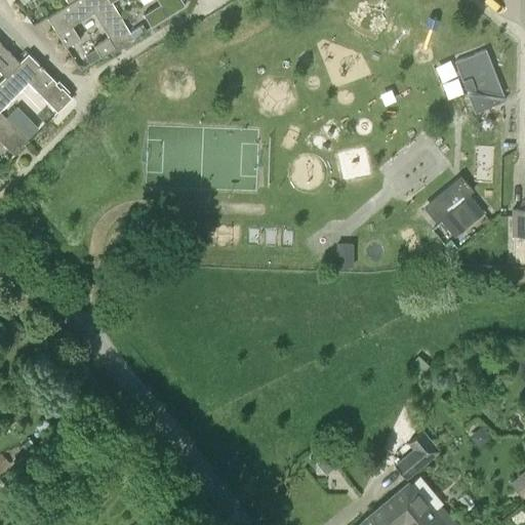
[(47,16),(57,34),(66,46),(79,37),(72,26),(93,11),(109,36),(93,45),(101,56),(115,47),(122,43),(121,42),(126,38),(127,40),(133,36),(111,1),(111,0),(73,0),(69,3),(47,16)]
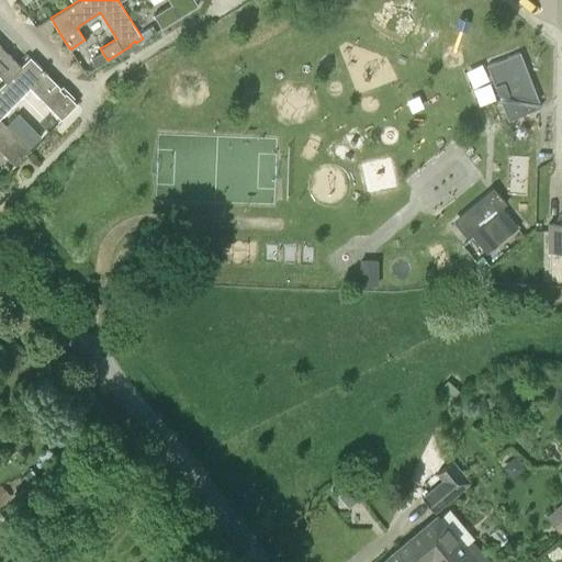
[(119,0),(119,1),(120,0),(168,0),(170,2),(153,13),(161,27),(198,4),(194,0),(119,0)]
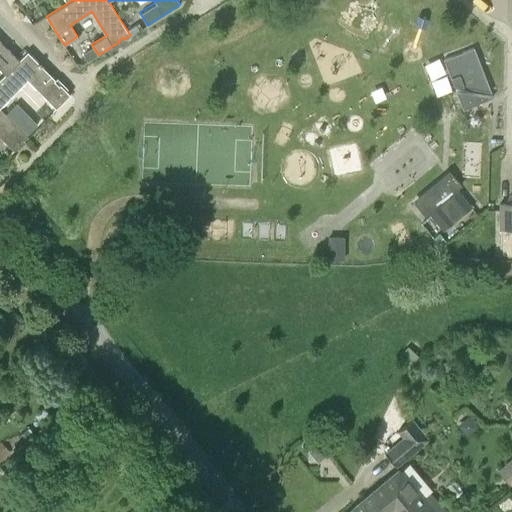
[(138,30),(135,25),(127,30),(130,35),(138,30)]
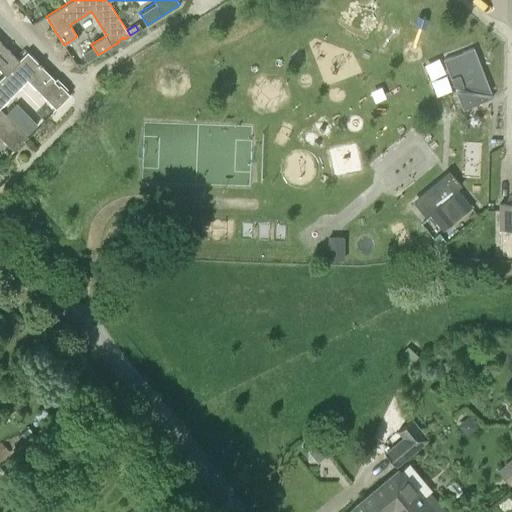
[(0,75),(2,77),(19,60),(0,40),(0,75)]
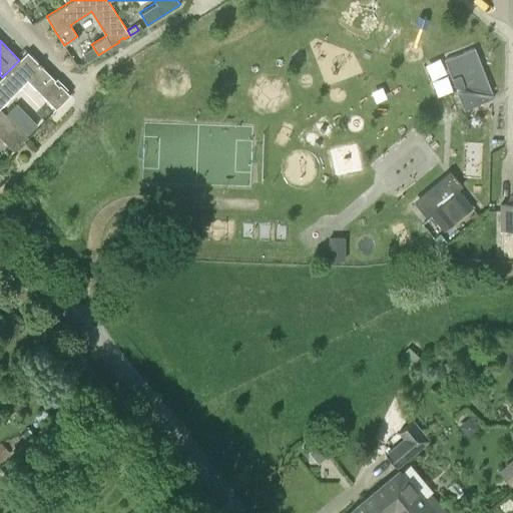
[(83,54),(87,60),(97,54),(93,48),(83,54)]
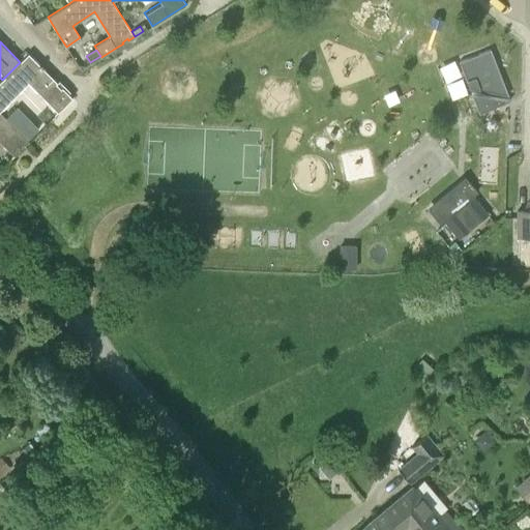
[(460,61),(470,89),(507,96),(489,50),(460,61)]
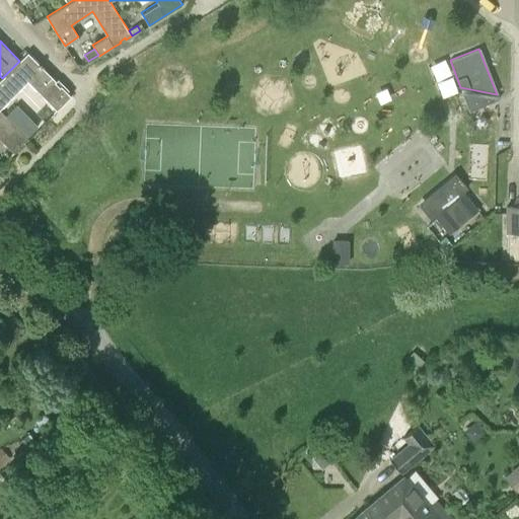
[(27,52),(19,61),(2,78),(0,79),(0,108),(27,81),(57,109),(71,95),(67,91),(69,90),(58,79),(56,81),(43,66),(39,64),(27,52)]
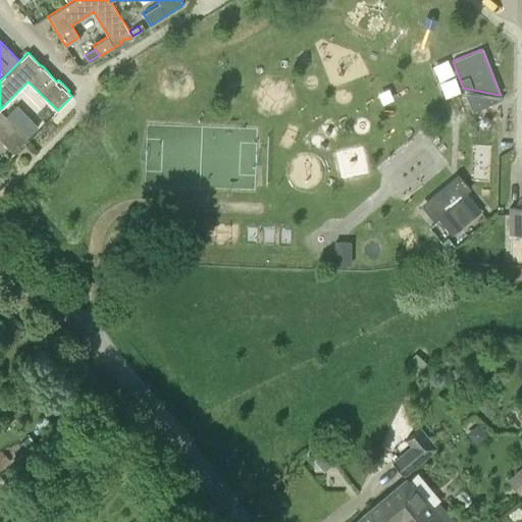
[(501,99),(465,92),(472,110),(501,99)]
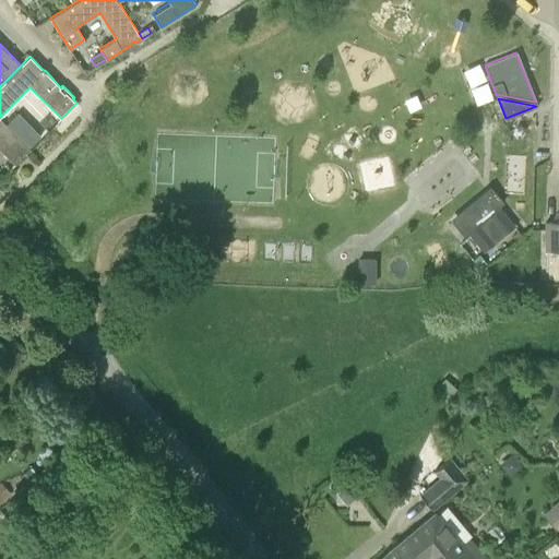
[(31,149),(0,117),(0,149),(15,164),(21,158),(20,157),(25,152),(26,153),(31,149)]
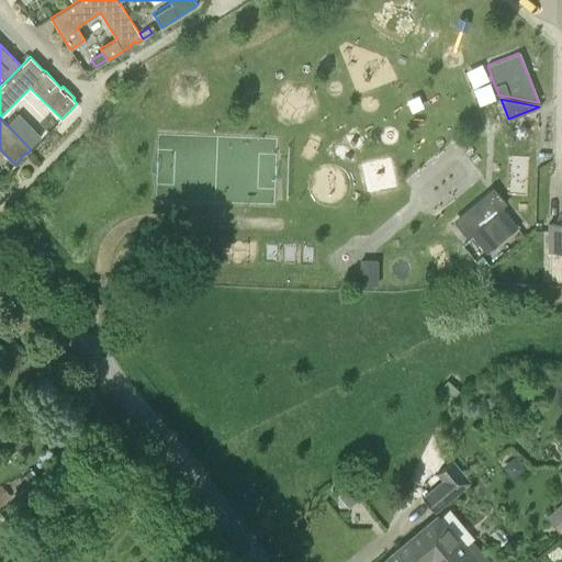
[(33,128),(22,139),(30,147),(41,136),(33,128)]
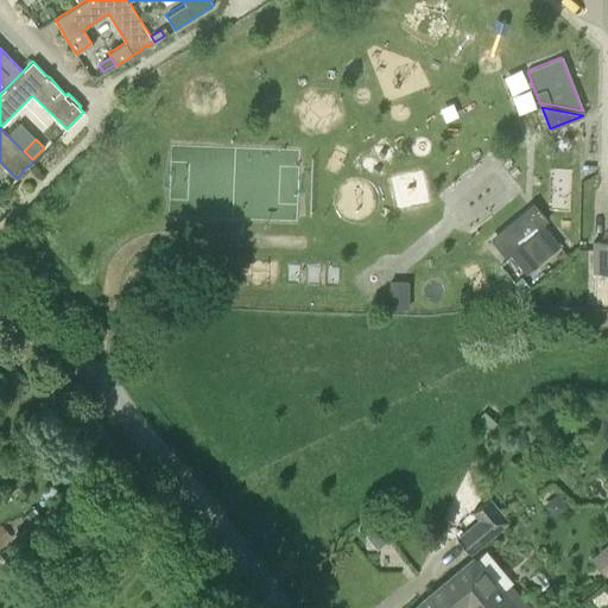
[(403,208),(436,201),(428,166),(396,173),(403,208)]
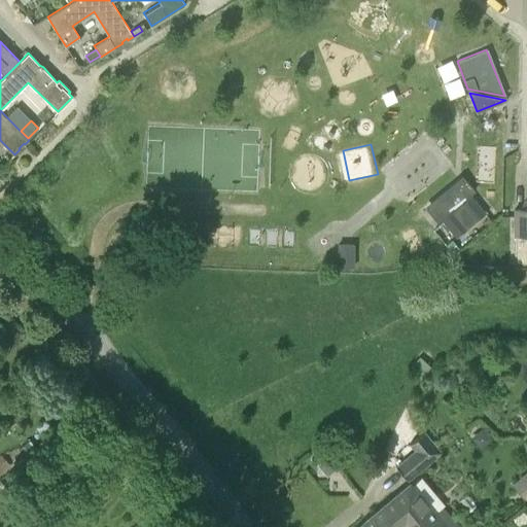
[(526,188),(526,209),(515,209),(515,236),(526,235),(526,188)]
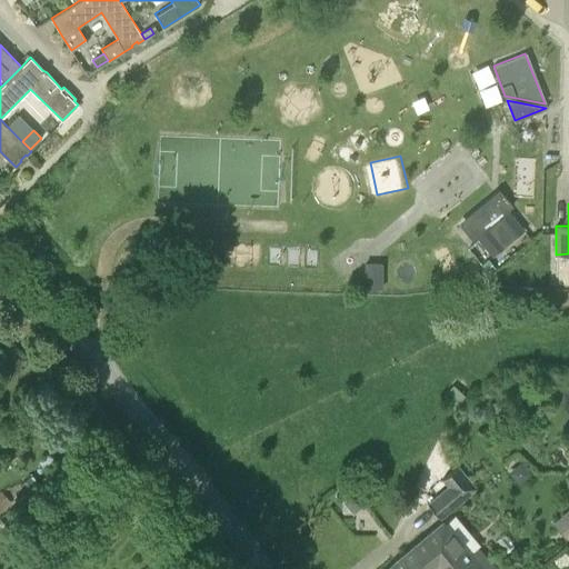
[(493,255),(523,230),(509,212),(479,238),(493,255)]
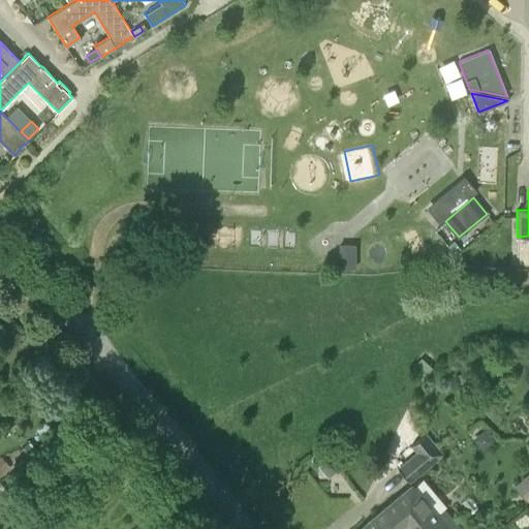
[(454,241),(448,246),(455,253),(460,249),(454,241)]
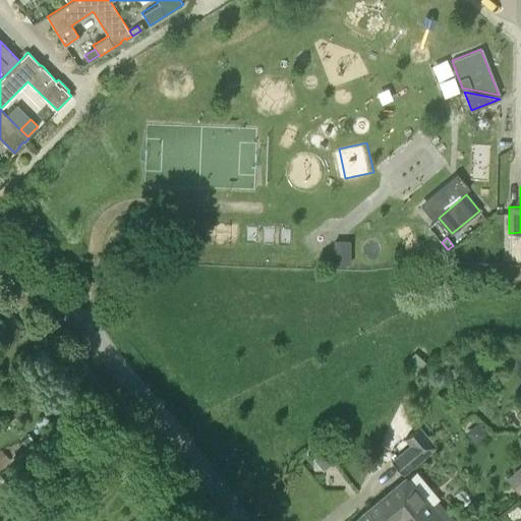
[(350,241),(348,241),(340,241),(334,241),(334,249),(334,264),(350,264),(350,241)]
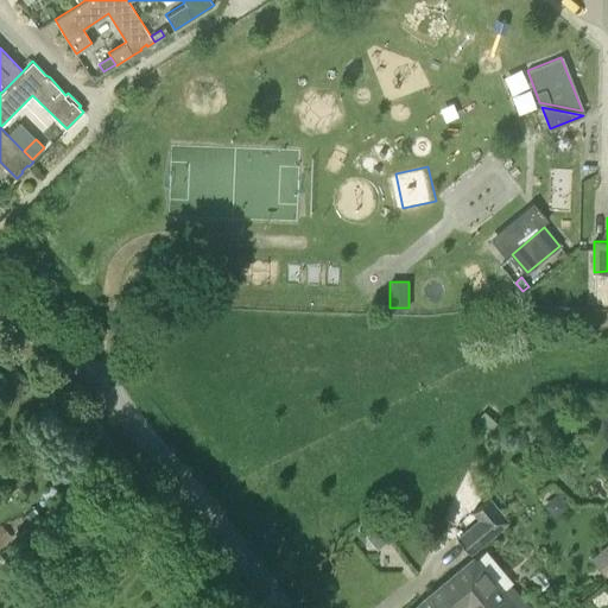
[(19,382),(13,388),(19,394),(25,388),(19,382)]
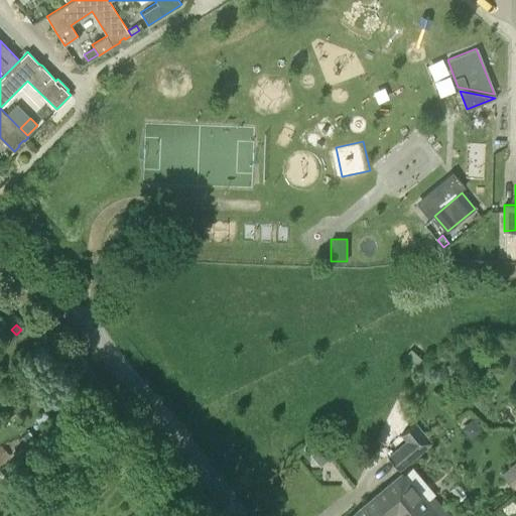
[(410,349),(400,361),(411,371),(422,358),(410,349)]
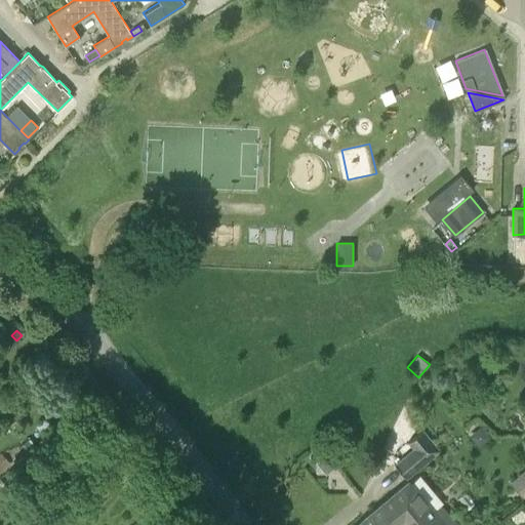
[(409,441),(415,447),(426,460),(437,451),(421,431),(409,441)]
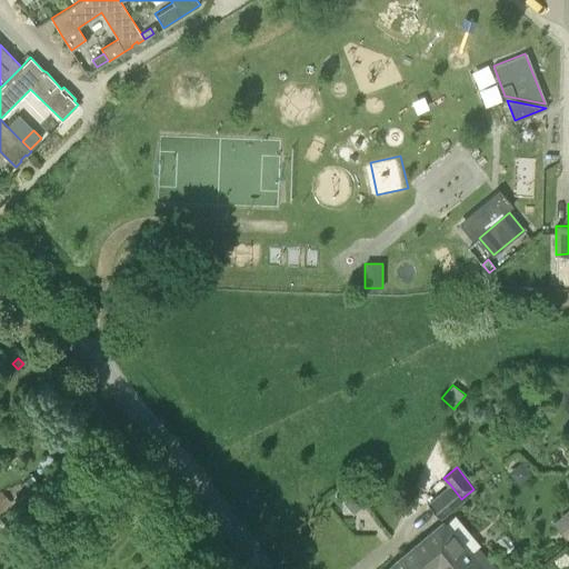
[(28,495),(37,487),(29,477),(20,485),(28,495)]
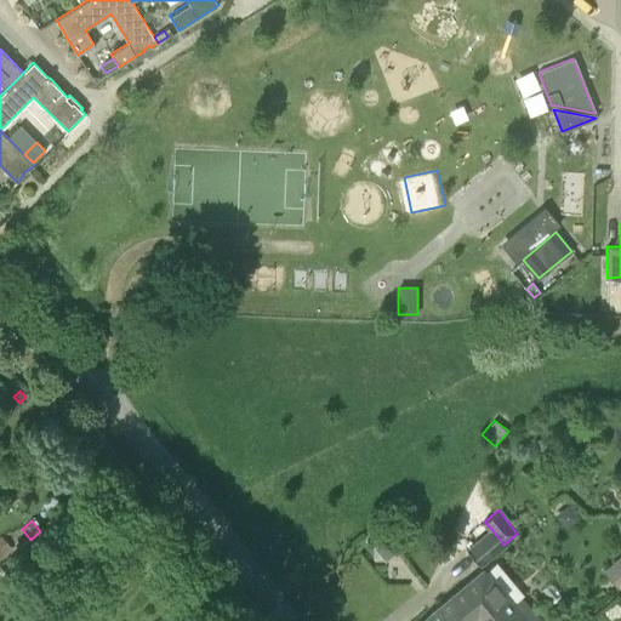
[(503,545),(491,529),(467,550),(479,565),(503,545)]
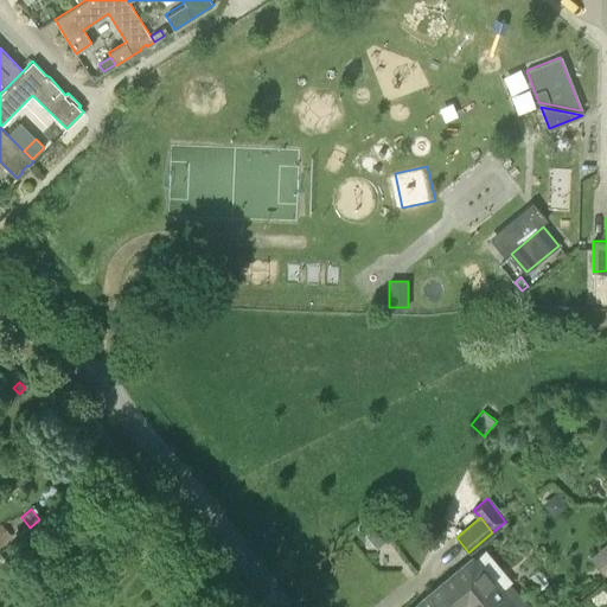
[(364,534),(376,548),(391,536),(379,522),(364,534)]
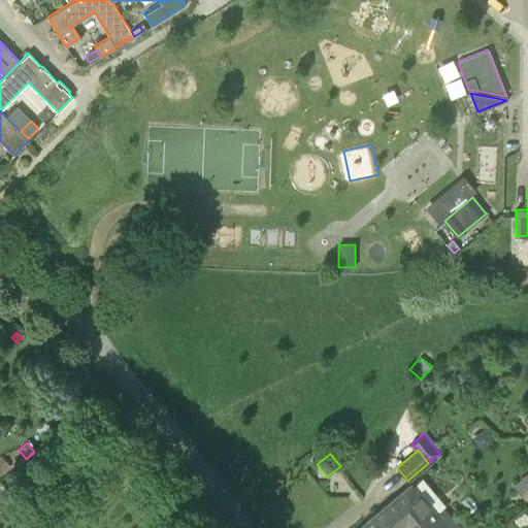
[(0,457),(0,474),(9,466),(1,456),(0,457)]
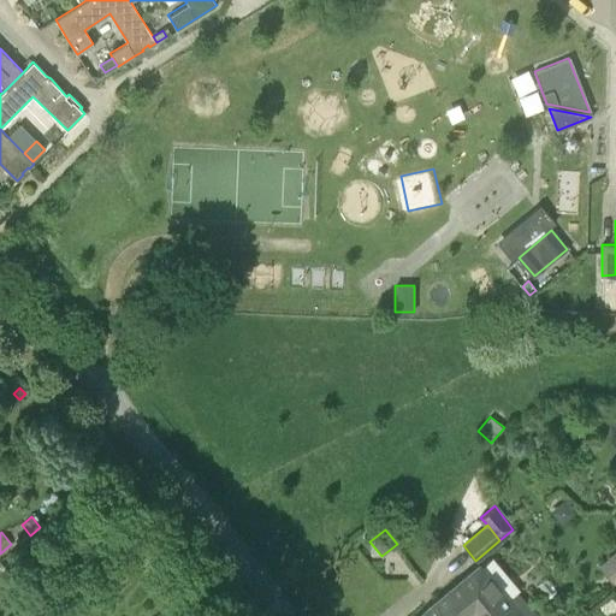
[(612,581),(615,578),(615,552),(598,568),(612,581)]
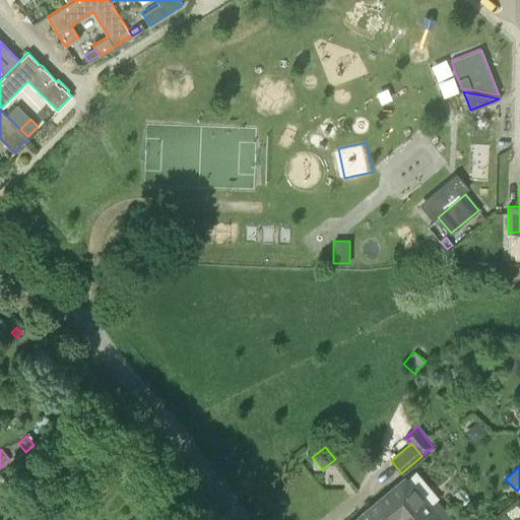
[(370,507),(379,519),(391,519),(398,514),(401,517),(421,497),(405,477),(370,507)]
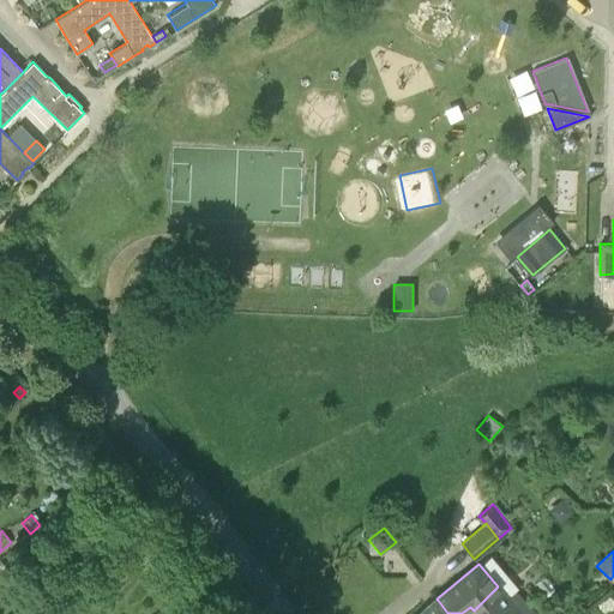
[(475,613),(531,613),(513,591),(506,596),(498,587),(474,611),(475,613)]
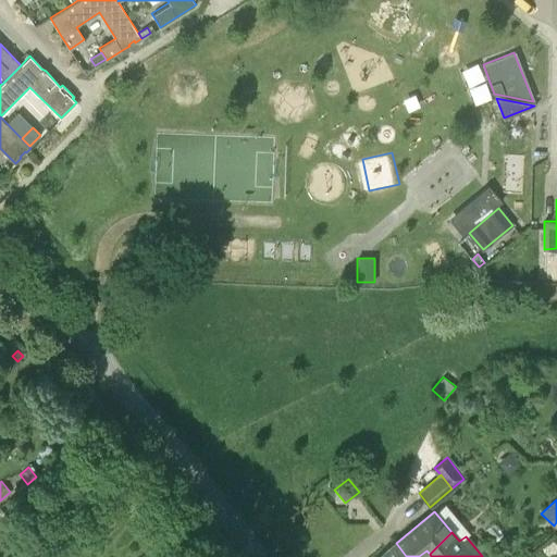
[(406,556),(396,543),(392,546),(380,556),(406,556)]
